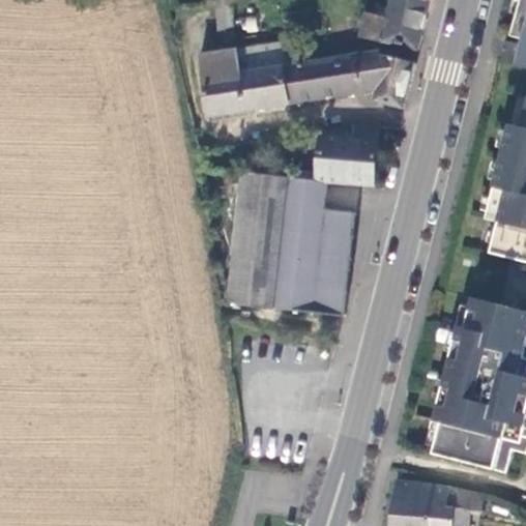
[(222,30),(224,38),(230,37),(228,0),(214,0),(217,27),(222,30)]
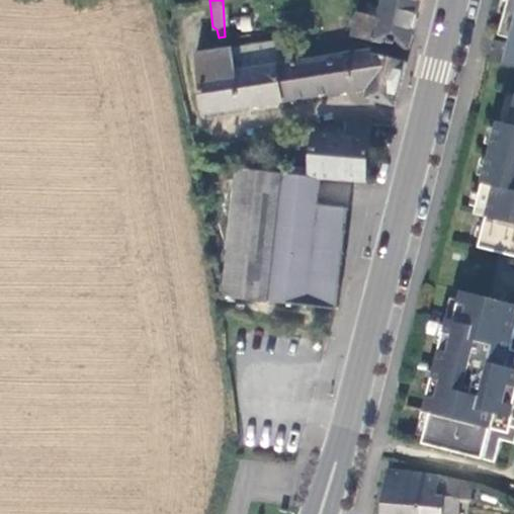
[(378,0),(376,15),(355,12),(351,35),(405,49),(416,0),(378,0)]
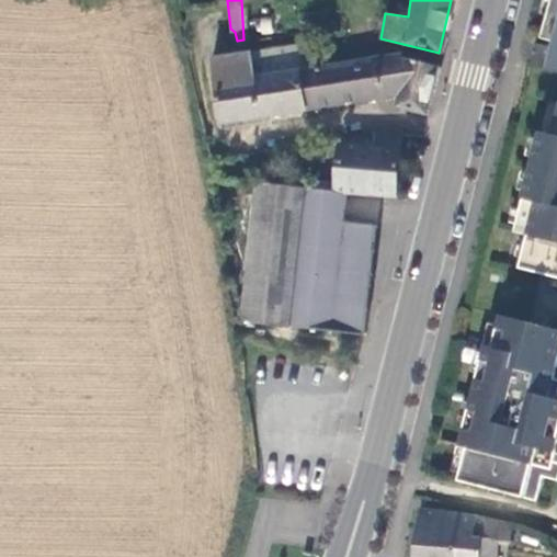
[(550,0),(542,34),(554,36),(546,65),(556,67),(556,0),(550,0)]
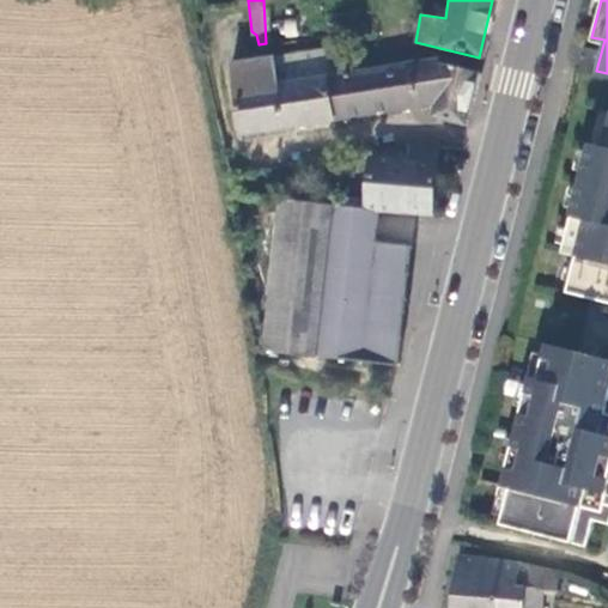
[(583,41),(577,65),(591,68),(597,44),(583,41)]
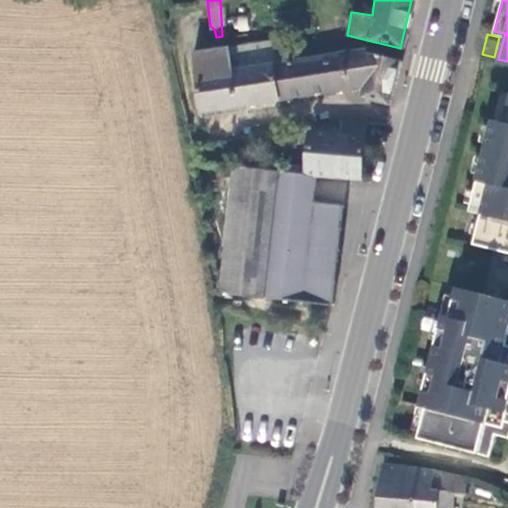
[(279,39),(192,51),(202,112),(361,86),(361,96),(385,103),(396,59),(362,51),(281,59),(279,39)]
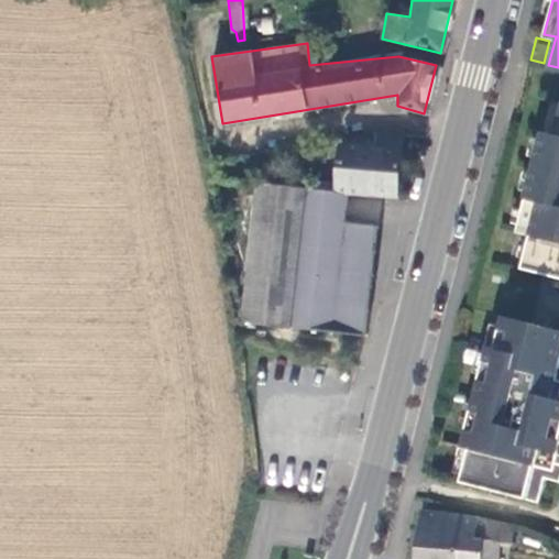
[(558,106),(554,130),(539,127),(514,227),(527,230),(518,263),(558,273),(558,106)]
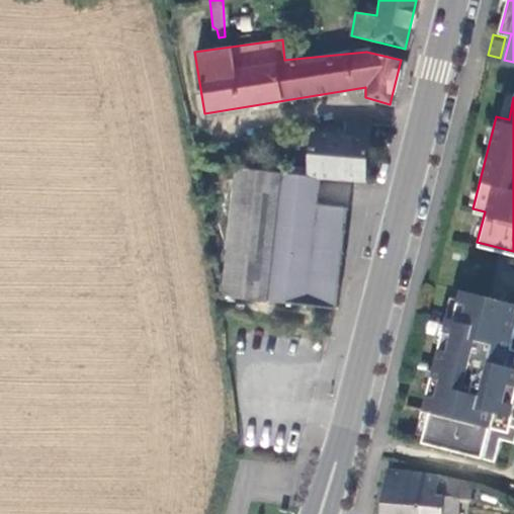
[(306,175),(320,177),(362,181),(368,122),(343,120),(343,133),(314,131),(306,175)]
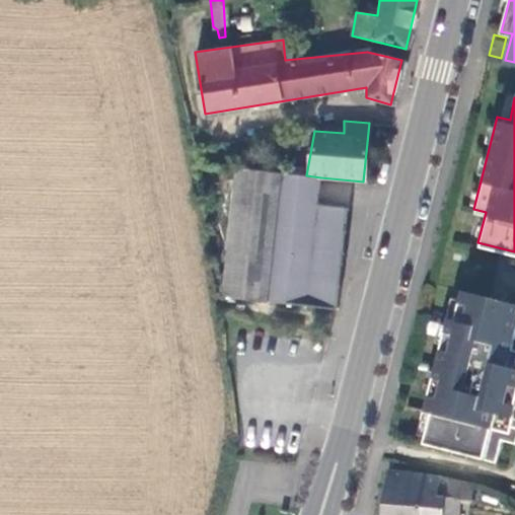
[(222,298),(267,301),(280,173),(233,167),(222,298)]
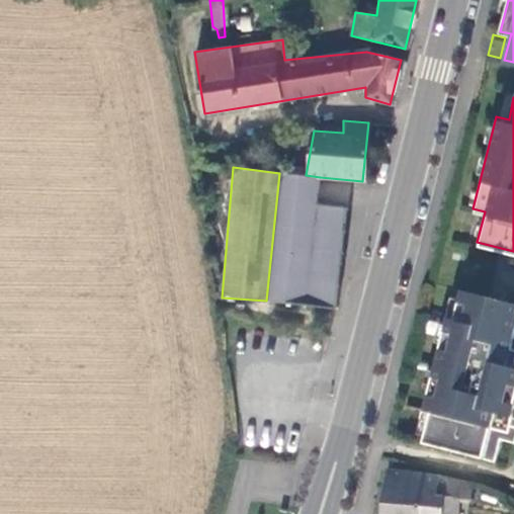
[(266,301),(334,310),(346,209),(316,204),(320,177),(306,175),(279,173),(266,301)]
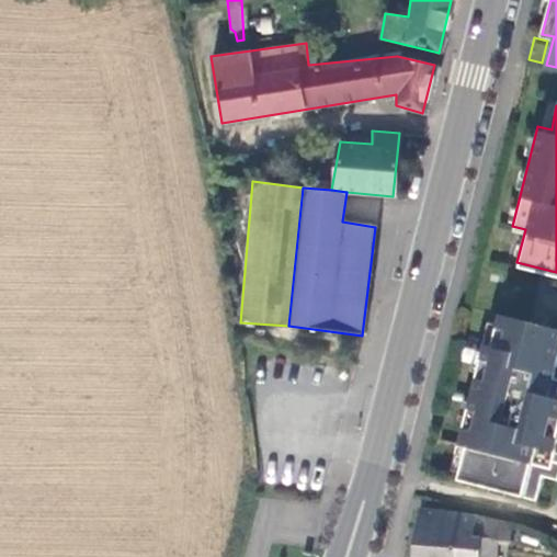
[(556,345),(556,329),(496,315),(487,348),(479,347),(455,445),(463,447),(454,480),(532,500),(537,475),(554,479),(556,464),(556,462),(542,458),(544,450),(550,452),(556,423),(556,364),(553,364),(556,345)]
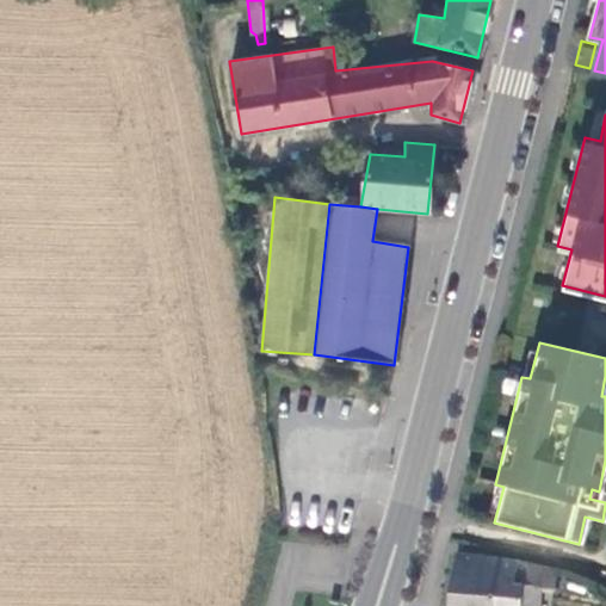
[(551,562),(452,550),(445,605),(469,605),(532,605),(535,582),(548,583),(551,562)]
